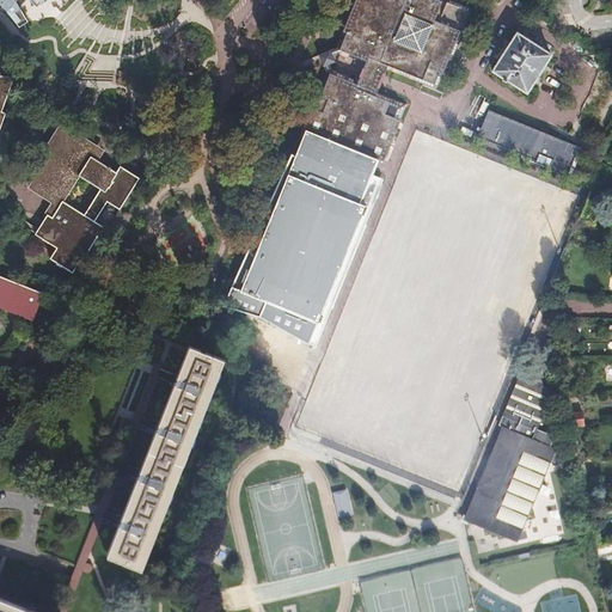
[(24,0),(0,0),(0,1),(5,7),(18,26),(26,19),(19,5),(24,0)]
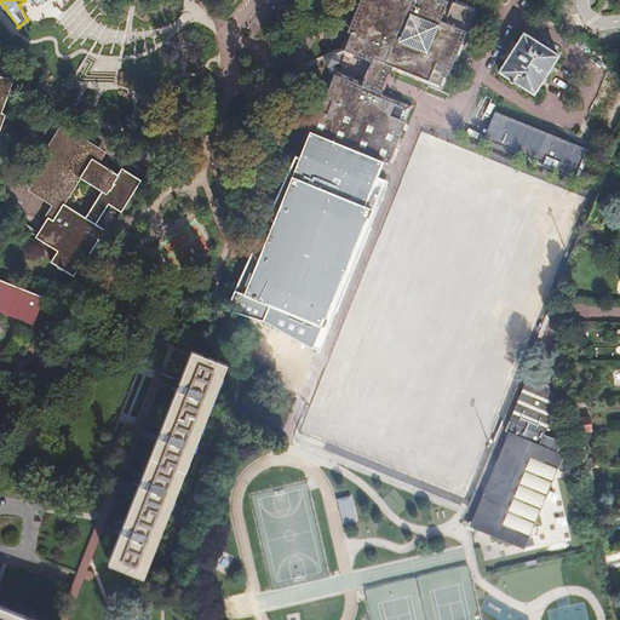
[(327,53),(322,56),(331,76),(287,184),(245,296),(327,327),(373,208),(366,205),(377,179),(384,160),(391,164),(414,105),(383,93),(388,81),(392,69),(443,90),(455,61),(459,63),(481,7),(460,0),(361,0),(344,49),(332,52),(327,53)]
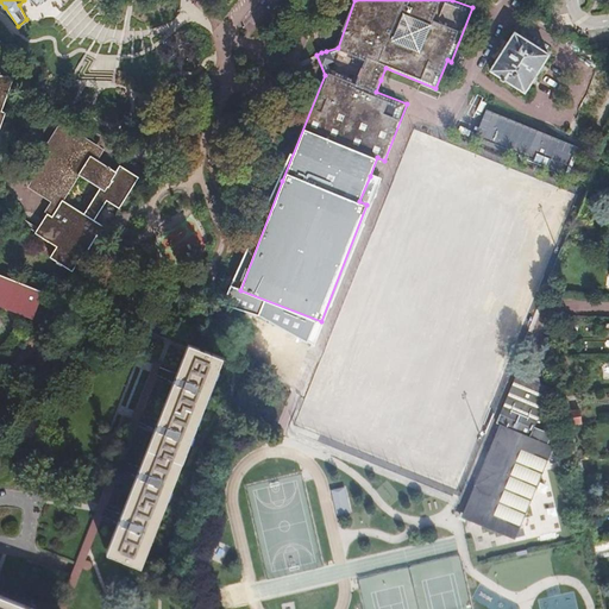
[(494,82),(528,104),(552,66),(518,44),(494,82)]
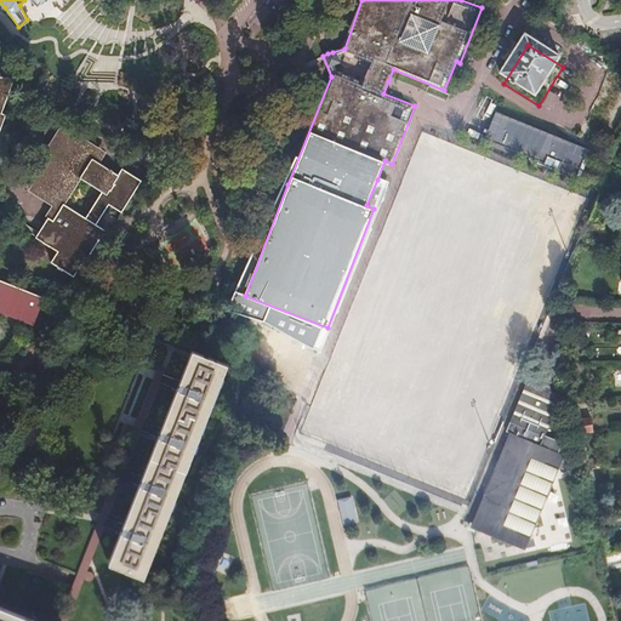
[(482,100),(465,135),(593,188),(607,158),(482,100)]
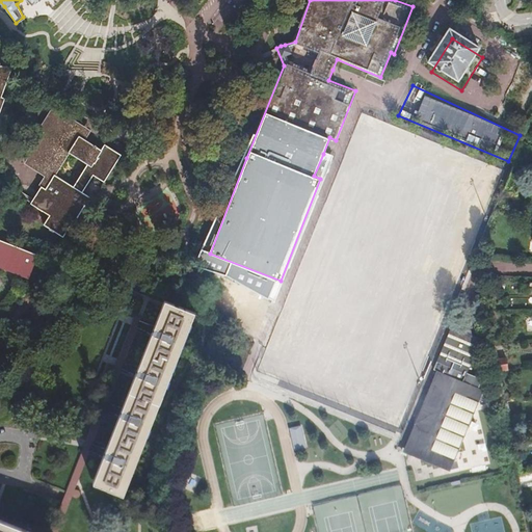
[(83,136),(87,128),(65,114),(54,134),(49,131),(30,161),(57,178),(50,190),(45,186),(34,204),(53,215),(48,224),(69,236),(79,219),(83,221),(89,211),(91,212),(97,204),(88,200),(100,180),(110,186),(128,156),(105,143),(103,148),(83,136)]
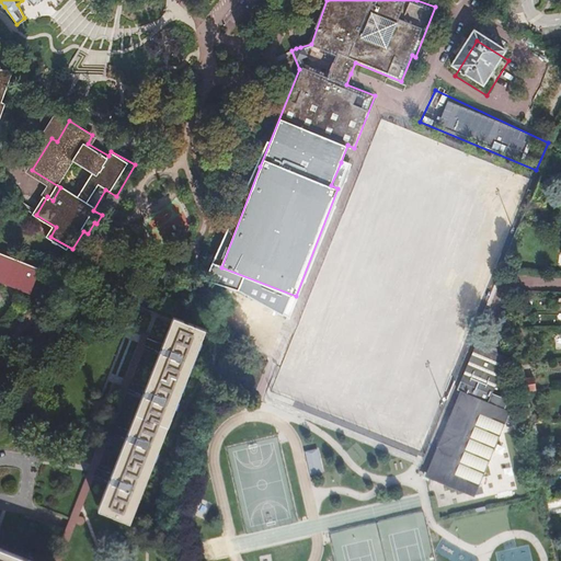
[(221,267),(260,167),(259,167),(208,281),(242,290),(293,318),(353,167),(341,162),(331,185),(338,189),(296,296),(221,267)]
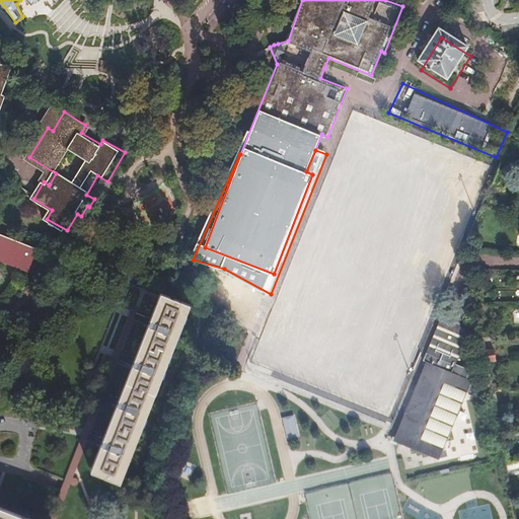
[(0,257),(27,269),(35,247),(0,233),(0,257)]
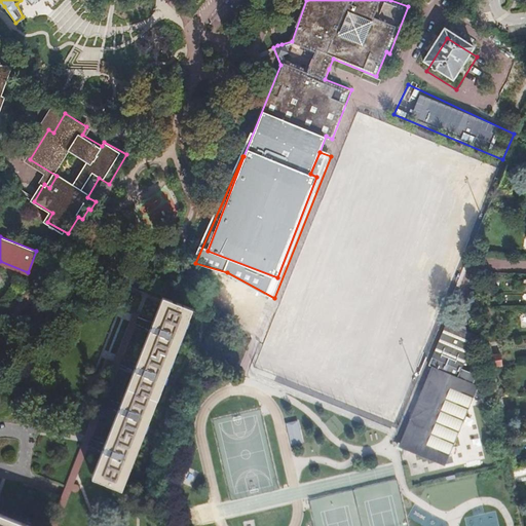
[(104,450),(94,476),(123,487),(193,306),(163,295),(153,321),(148,318),(146,326),(151,328),(138,362),(133,360),(129,368),(135,370),(122,402),(117,400),(114,409),(118,410),(106,442),(102,441),(99,448),(104,450)]
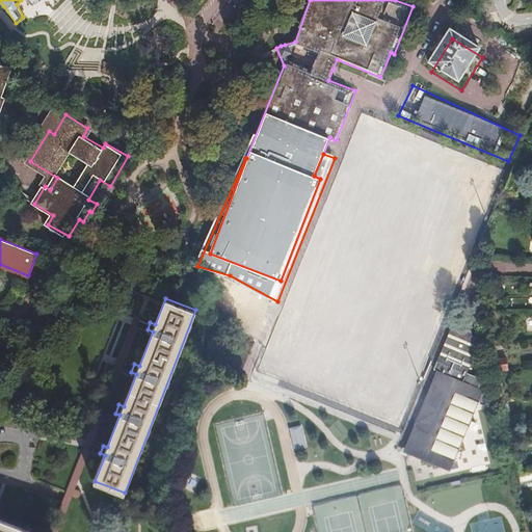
[(462,328),(460,333),(473,338),(474,334),(469,331),(462,328)]
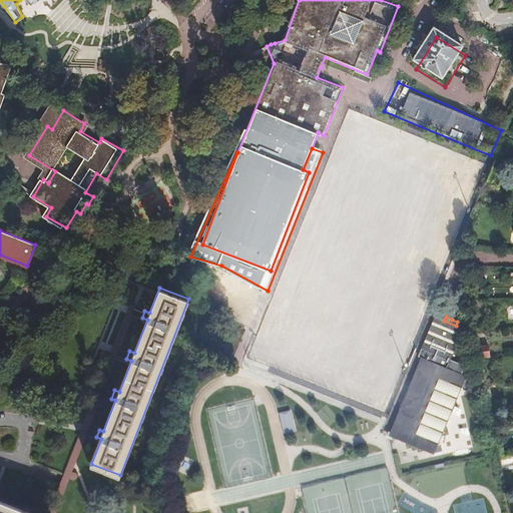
[(433,454),(434,454),(466,377),(447,370),(464,329),(456,326),(444,321),(436,318),(422,351),(433,356),(430,362),(425,360),(422,359),(390,437),(433,454)]
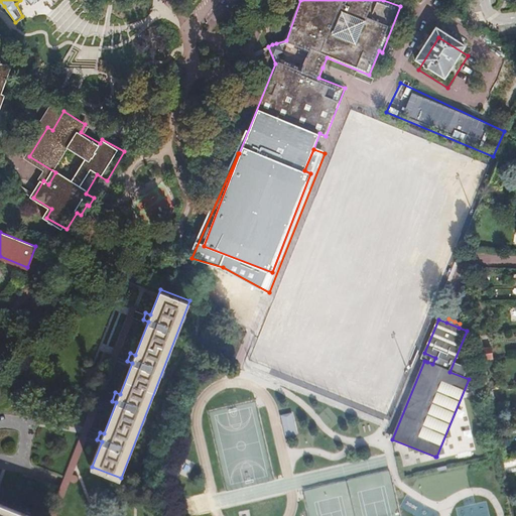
[(481,336),(474,337),(478,352),(484,351),(481,336)]
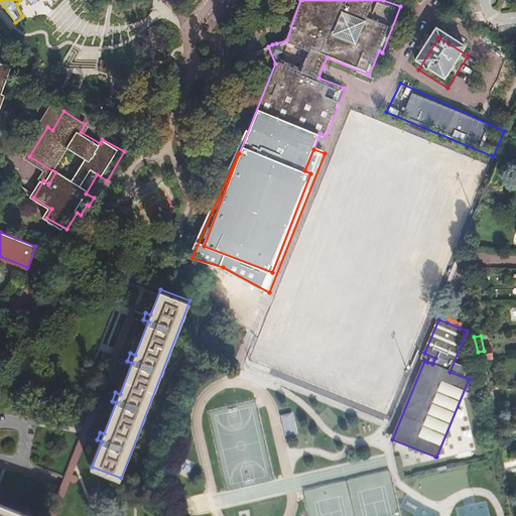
[(484,351),(478,352),(480,362),(494,360),(492,349),(484,351)]
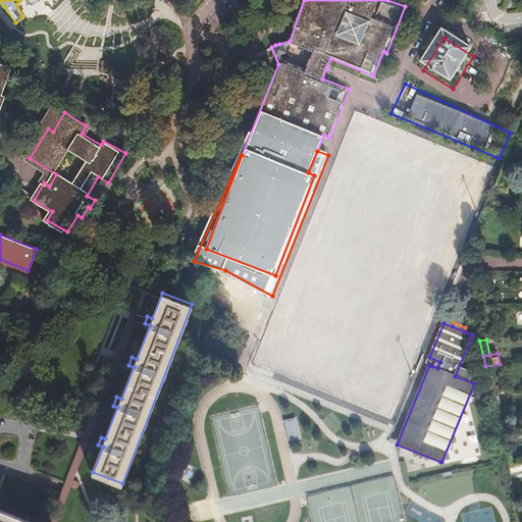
[(499,395),(492,396),(498,419),(504,417),(499,395)]
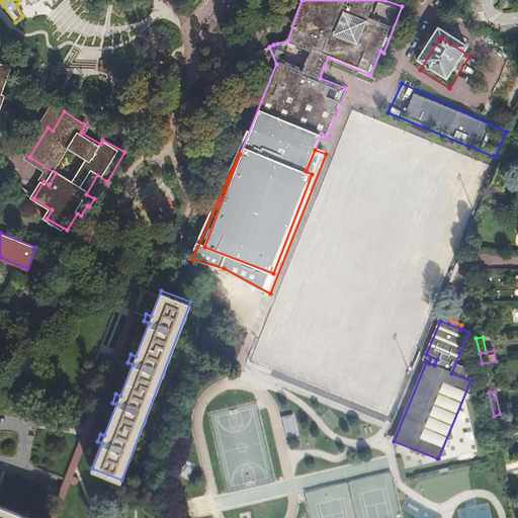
[(281,416),(284,437),(296,435),(293,414),(281,416)]
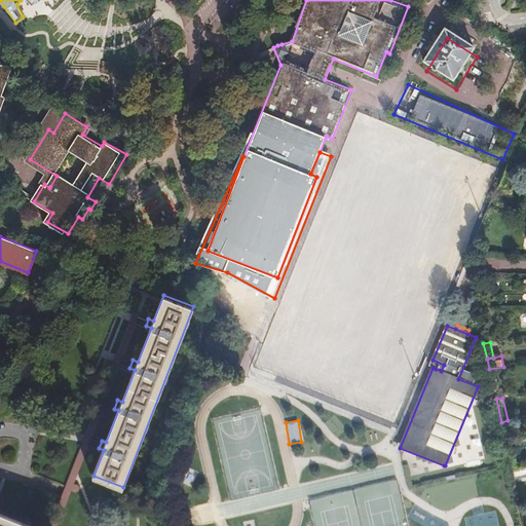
[(525,467),(515,471),(517,480),(525,477),(525,467)]
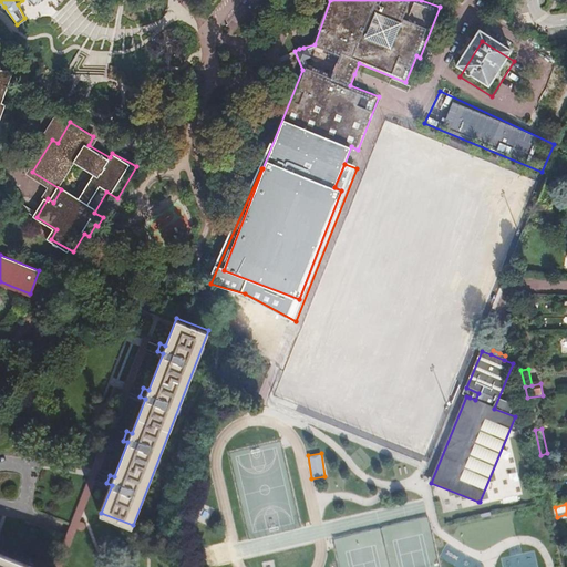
[(538,566),(536,552),(502,557),(503,566),(538,566)]
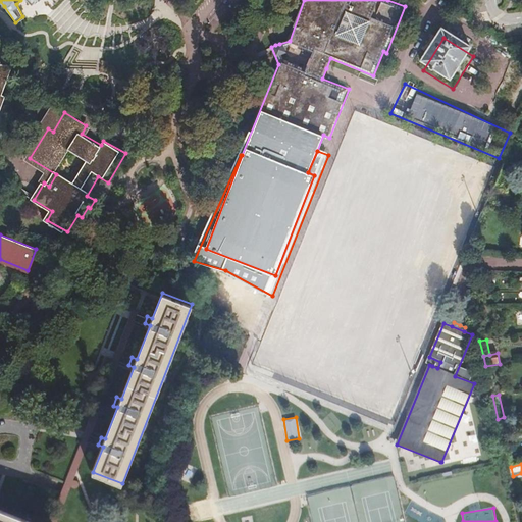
[(32,521),(0,510),(0,521),(32,521)]
